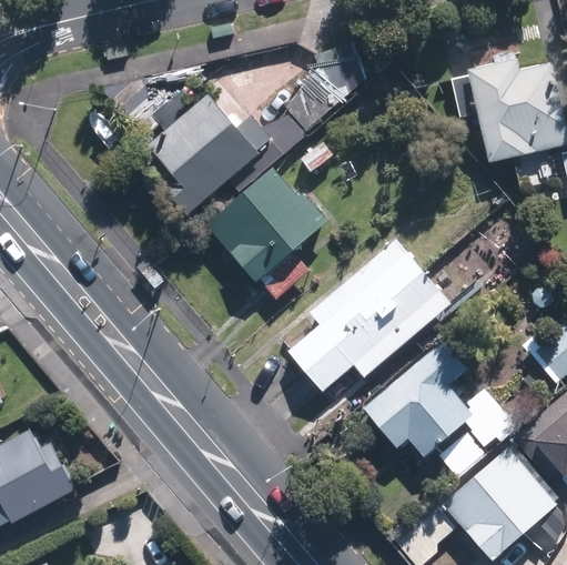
[(352,43),(314,56),(328,100),(346,94),(344,86),(364,79),(352,43)]
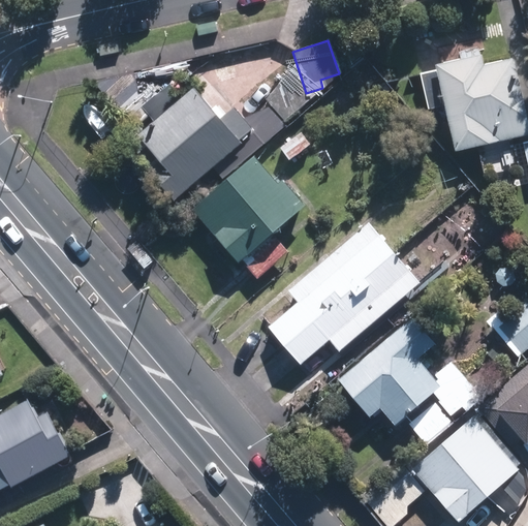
[(485,66),(482,55),(435,66),(436,68),(417,72),(425,109),(443,103),(455,152),(527,134),(527,130),(511,60),(485,66)]
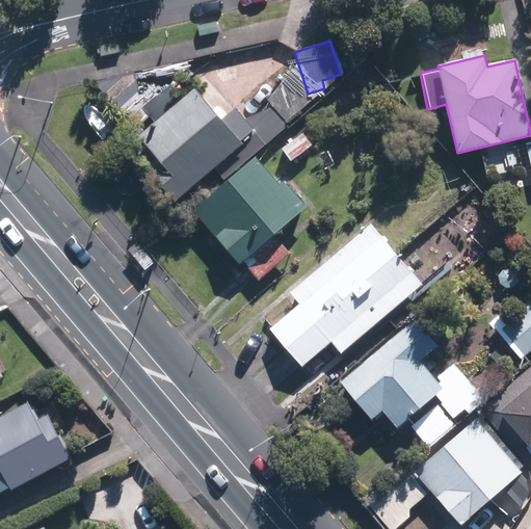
[(196,89),(140,137),(163,164),(151,175),(176,204),(244,146),(242,142),(249,136),(260,148),(283,128),(268,110),(250,126),(237,110),(223,122),(196,89)]
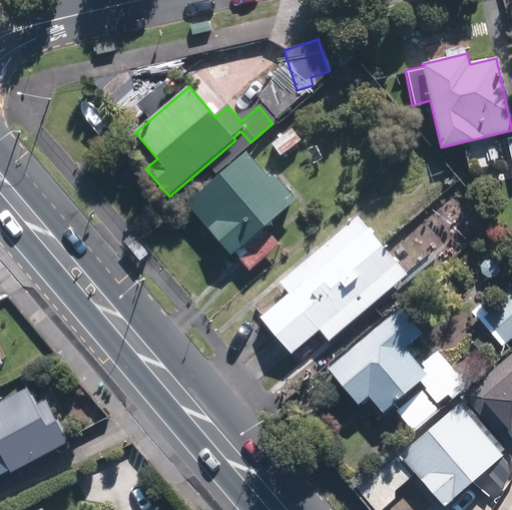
[(293,128),(271,143),(280,154),(301,140),(293,128)]
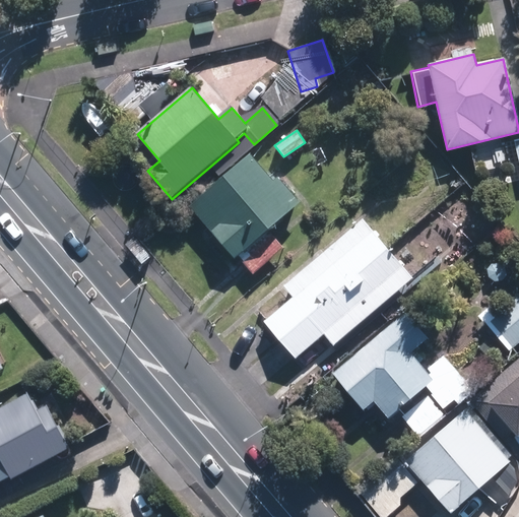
[(274,182),(250,155),(190,208),(236,259),(238,258),(253,275),(283,249),(267,232),(301,202),(279,178),(274,182)]
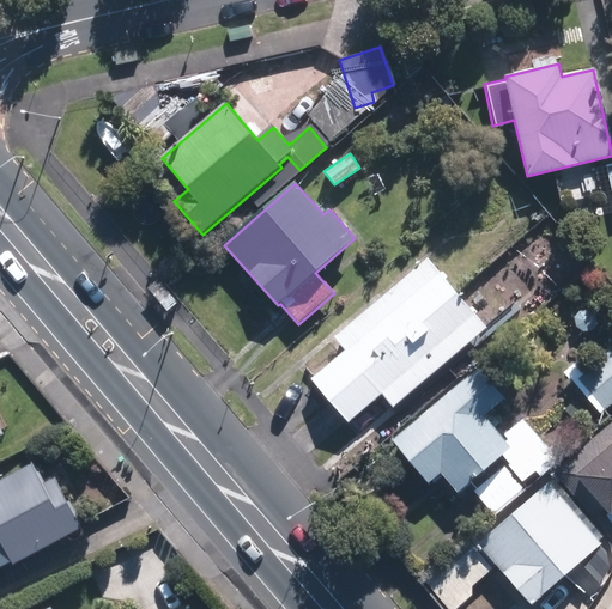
[(392,408),(488,327),(425,256),(333,335),(344,349),(310,378),(347,421),(379,394),(392,408)]
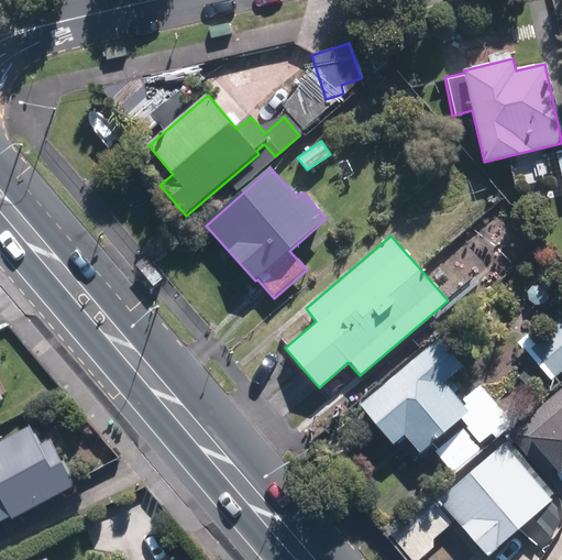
[(561,319),(540,339),(531,329),(517,342),(551,381),(561,371),(561,319)]
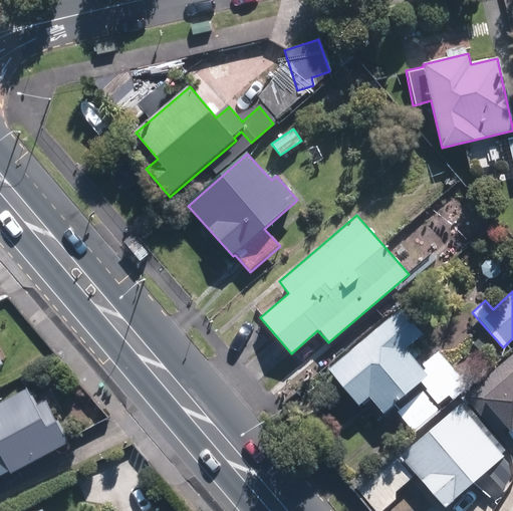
[(401,309),(329,370),(359,406),(369,398),(383,415),(429,377),(406,350),(424,335),(401,309)]
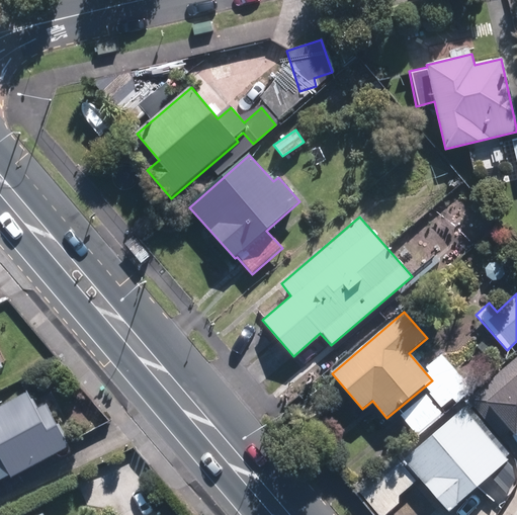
[(516,355),(465,399),(495,433),(508,423),(516,434),(516,355)]
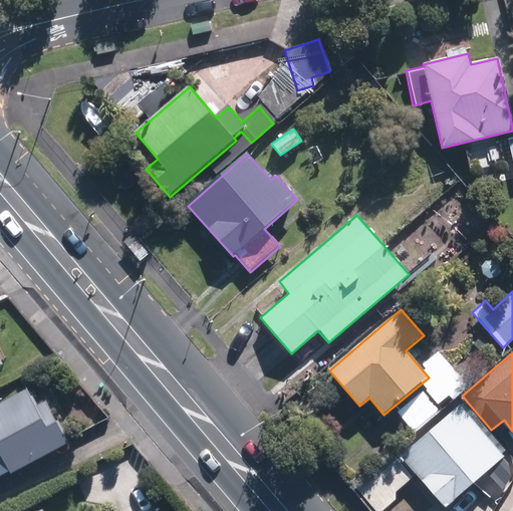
[(425,392),(435,405),(445,397),(448,400),(464,387),(436,353),(422,365),(436,384),(425,392)]
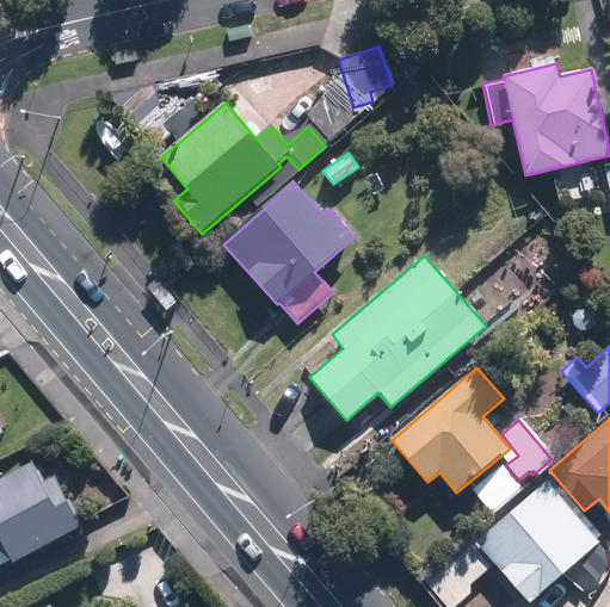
[(470,490),(490,512),(519,487),(501,465),(470,490)]
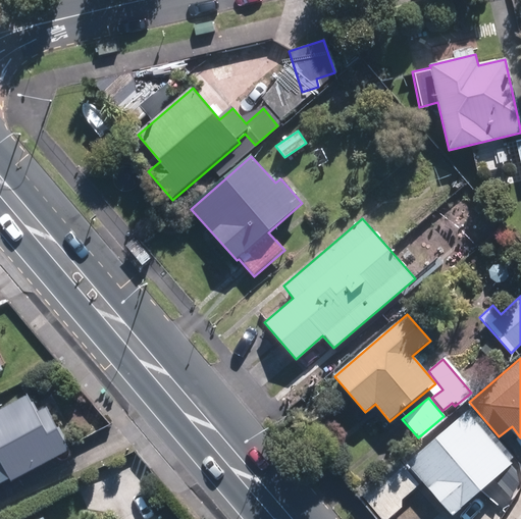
[(0,485),(67,452),(46,409),(35,414),(29,401),(0,415),(0,485)]
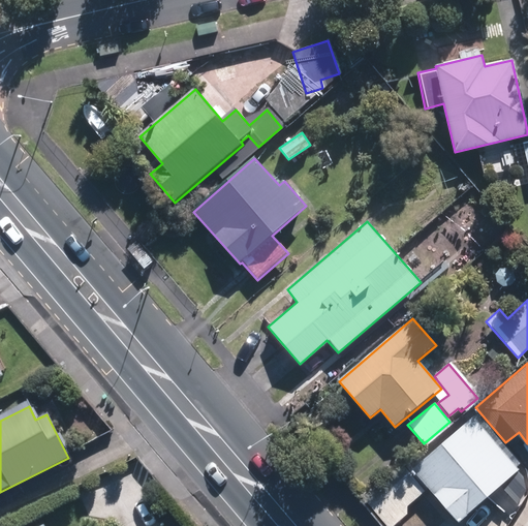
[(520,468),(473,414),(412,466),(459,521),(520,468)]
